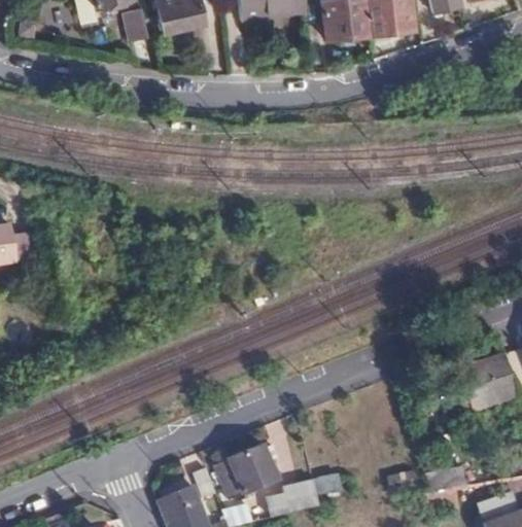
[(207,25),(201,0),(159,0),(167,33),(207,25)]
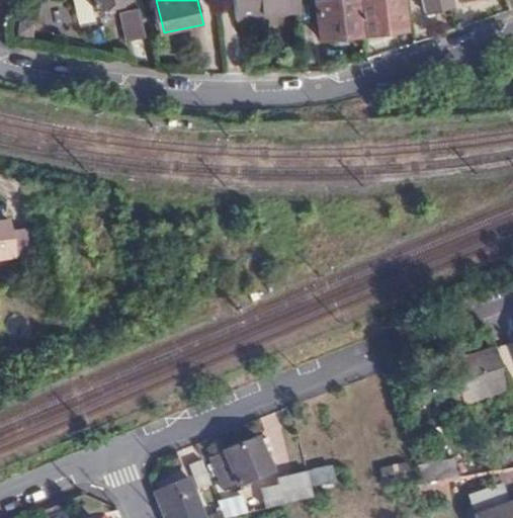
[(261,12),(302,9),(301,0),(236,0),(238,21),(261,19),(261,12)]
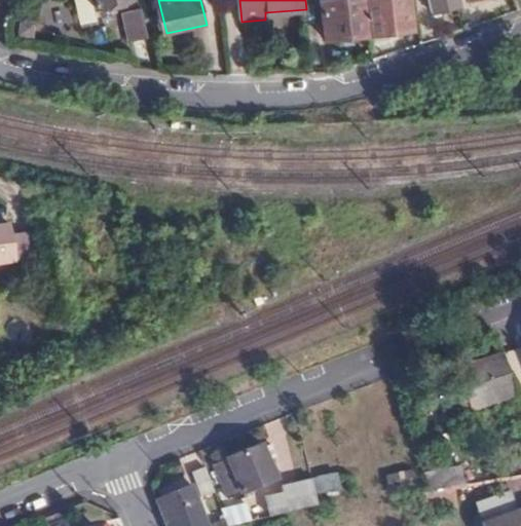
[(328,43),(372,37),(367,0),(358,0),(323,4),(328,43)]
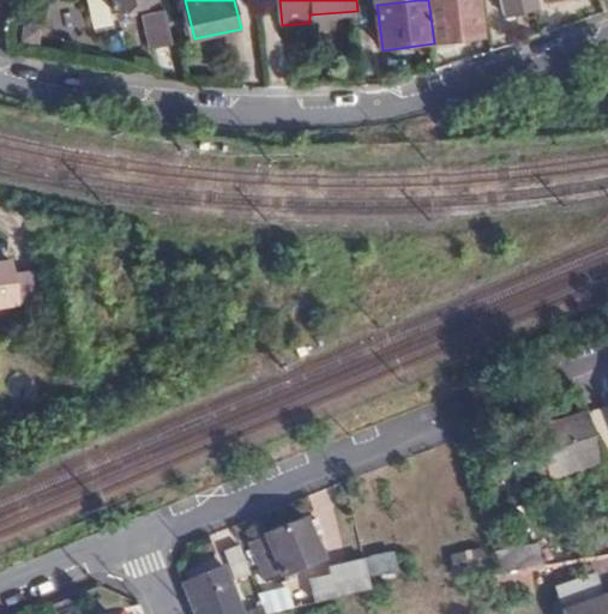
[(428,0),(434,43),(485,37),(480,0),(428,0)]
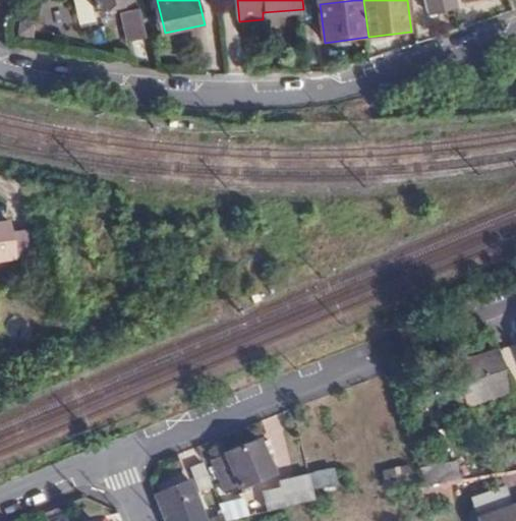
[(457,7),(455,0),(426,0),(430,12),(457,7)]
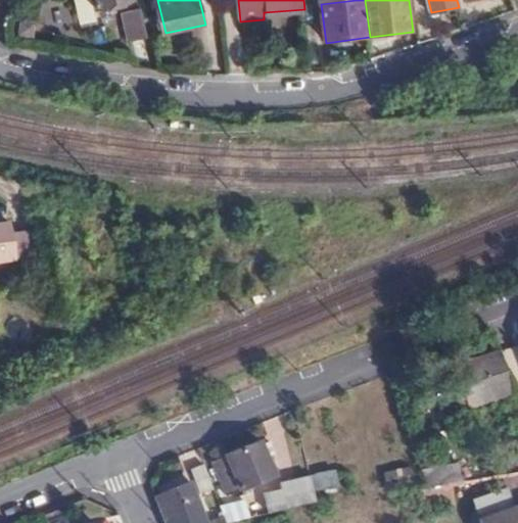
[(123,13),(130,43),(150,38),(142,7),(123,13)]
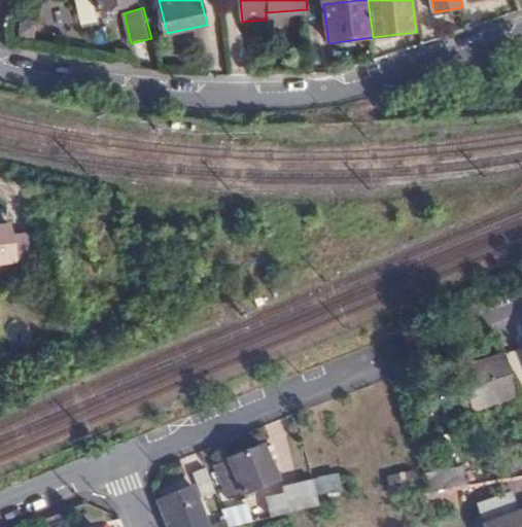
[(521,392),(506,351),(460,369),(468,392),(460,395),(466,413),(521,392)]
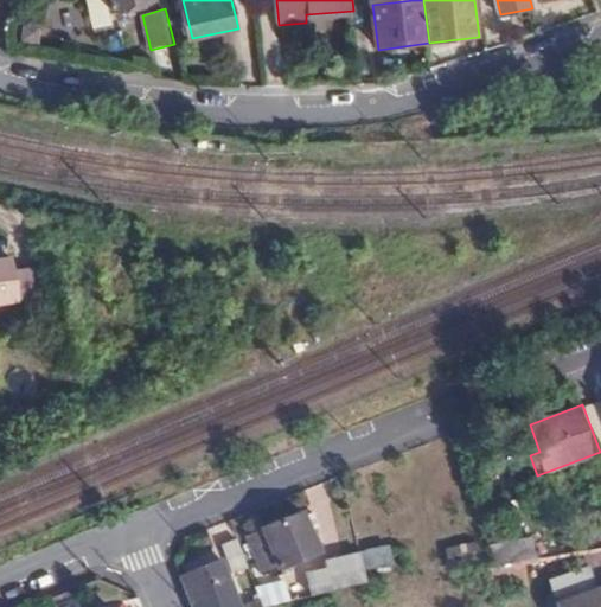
[(321,550),(306,513),(254,532),(267,572),(321,550)]
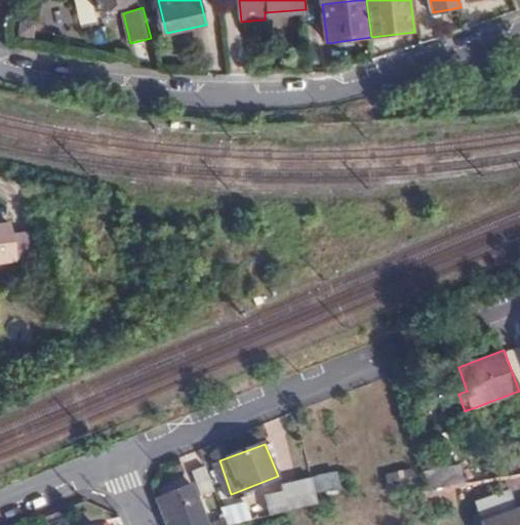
[(414,484),(412,471),(388,474),(389,487),(414,484)]
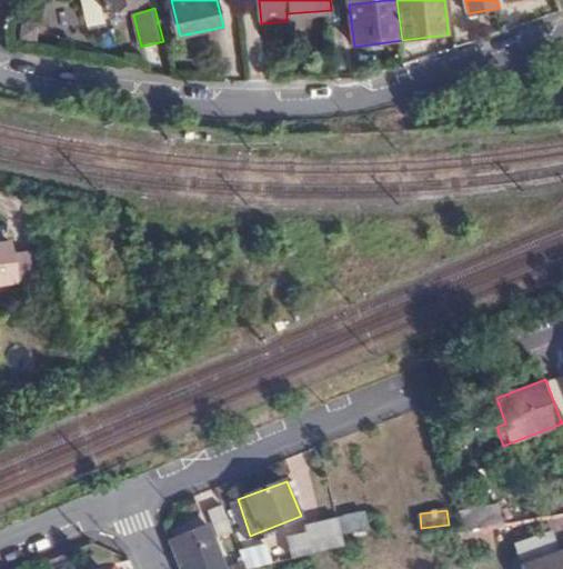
[(367,515),(339,520),(340,527),(344,547),(352,546),(349,532),(368,530),(367,515)]
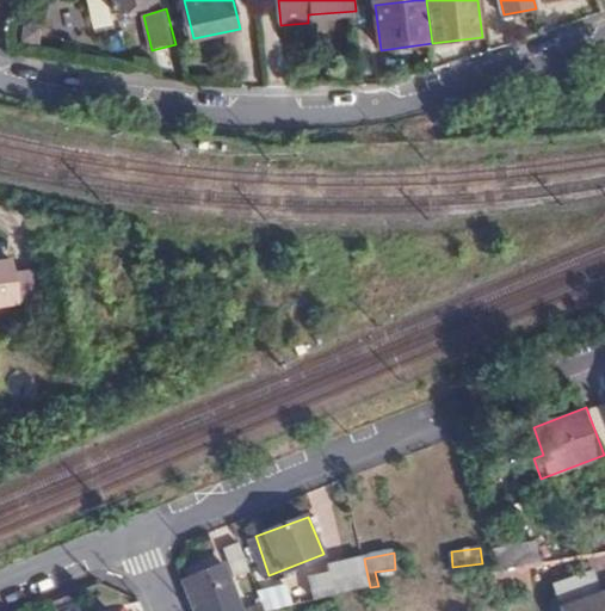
[(226,565),(186,579),(192,594),(198,610),(263,610),(266,610),(263,603),(242,608),(226,565)]
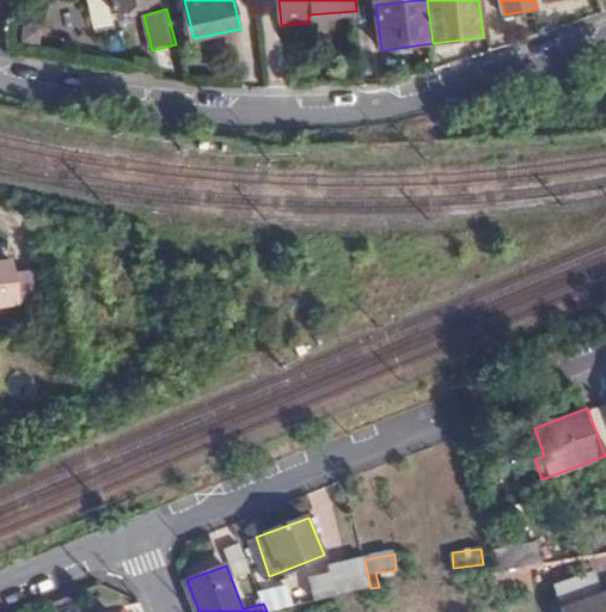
[(371,588),(366,567),(311,577),(310,571),(259,583),(268,611),(357,591),(371,588)]
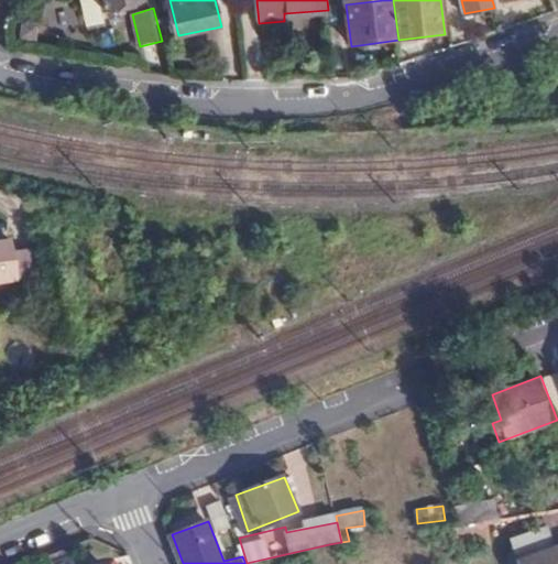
[(557,563),(544,563),(539,551),(516,557),(517,563),(557,563)]
